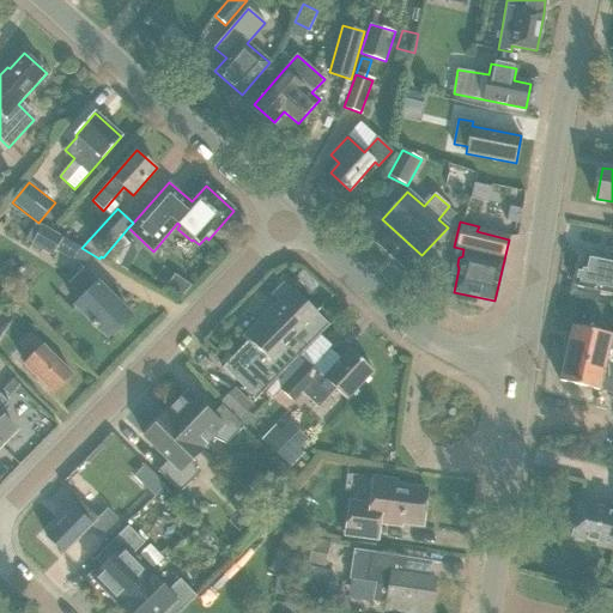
[(52,256),(55,252),(62,238),(43,226),(31,244),(52,256)]
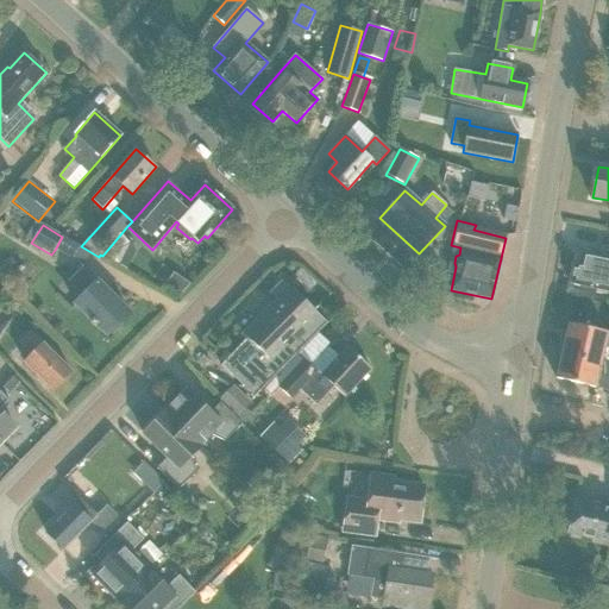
[(121,233),(102,256),(126,269),(136,250),(121,233)]
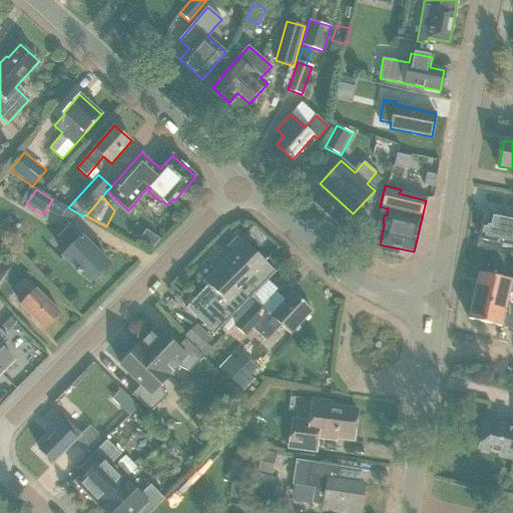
[(52,199),(46,210),(70,224),(76,213),(52,199)]
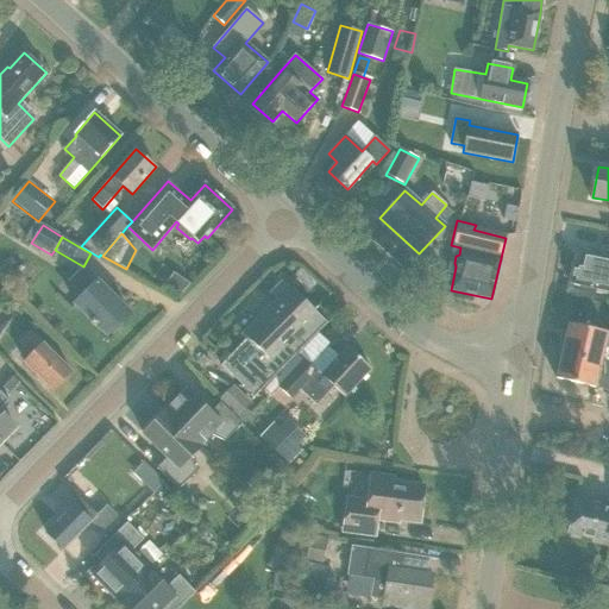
[(608,257),(582,252),(579,264),(576,263),(571,284),(596,289),(596,293),(607,295),(608,292),(608,257)]
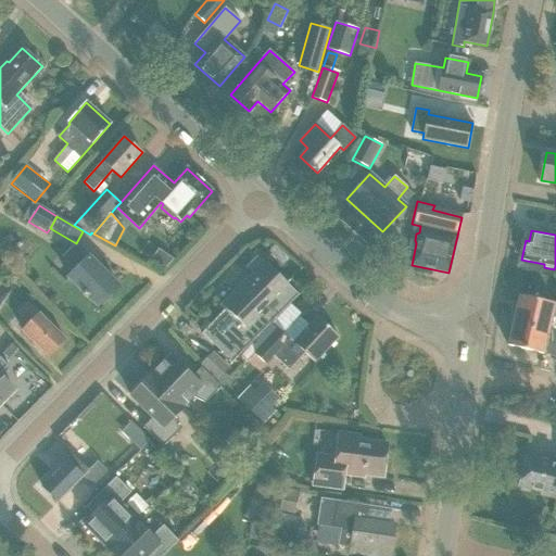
[(87,258),(73,245),(62,256),(76,270),(68,278),(98,306),(118,286),(89,256),(87,258)]
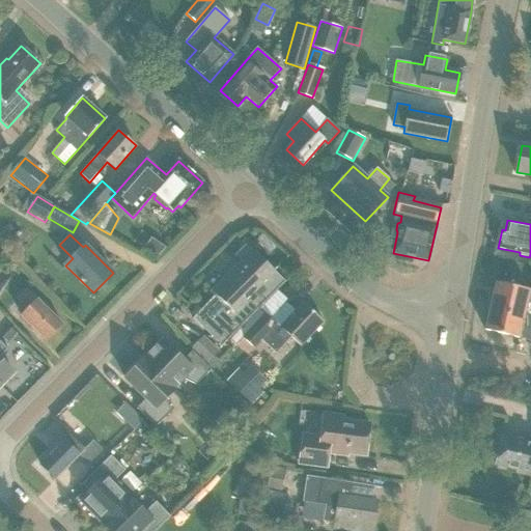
[(255,256),(248,248),(238,258),(241,261),(212,291),(216,296),(193,318),(221,346),(285,281),(257,254),(255,256)]
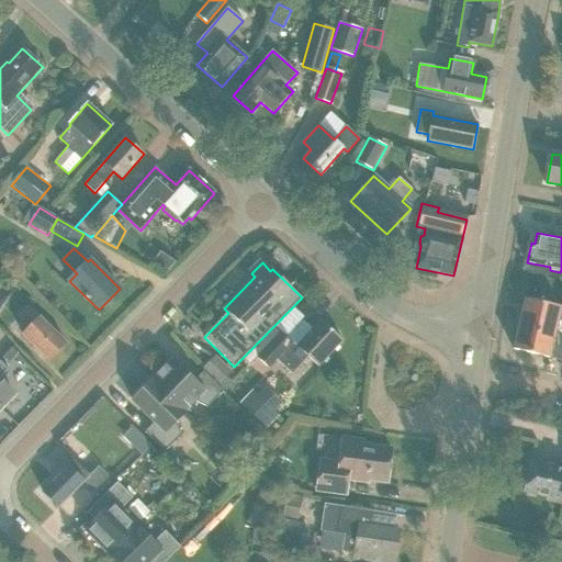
[(561,300),(561,307),(525,299),(513,349),(549,358),(561,360),(561,300)]
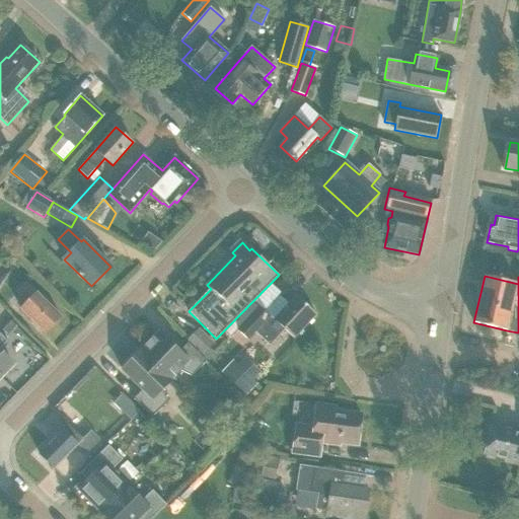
[(35,293),(25,283),(18,291),(28,301),(20,309),(45,334),(61,317),(36,293),(35,293)]
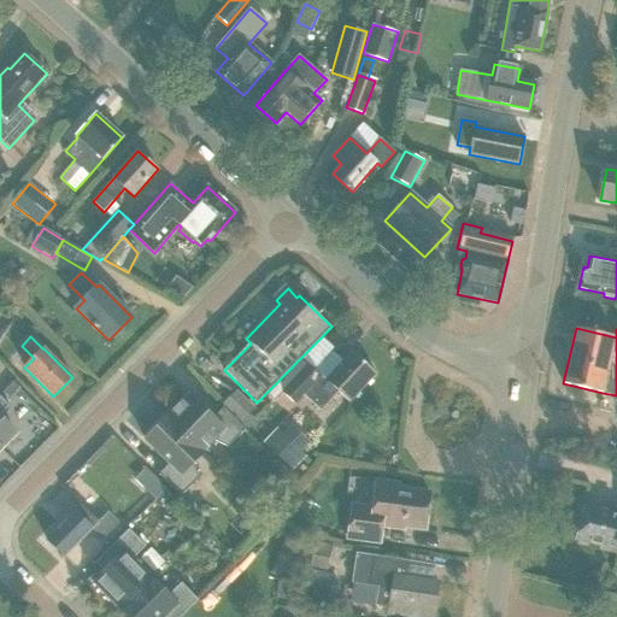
[(309,363),(281,393),(298,406),(305,398),(321,411),(338,392),(350,403),(375,374),(372,370),(372,366),(366,360),(363,360),(352,352),(325,378),(309,363)]
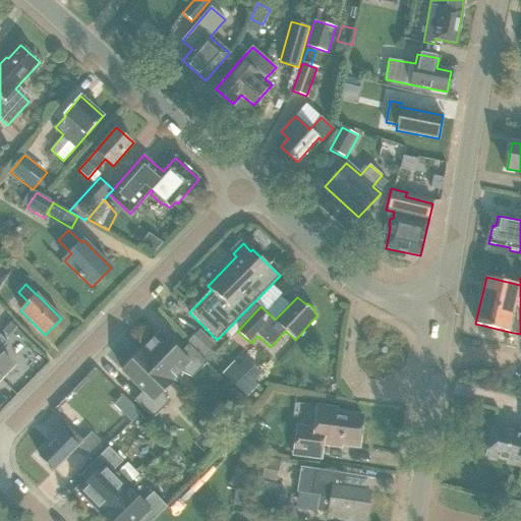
[(1,332),(7,338),(16,329),(11,323),(1,332)]
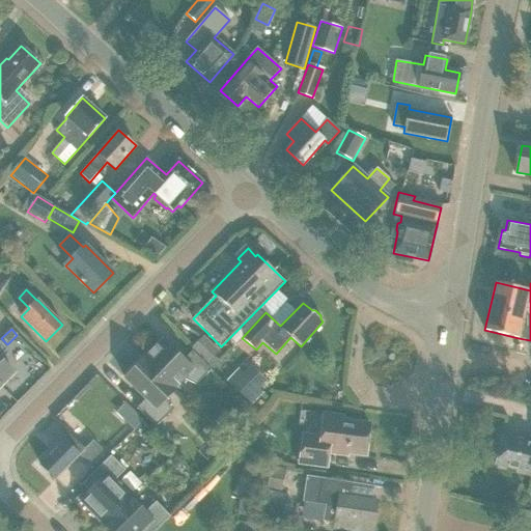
[(208,364),(219,354),(202,337),(192,347),(208,364)]
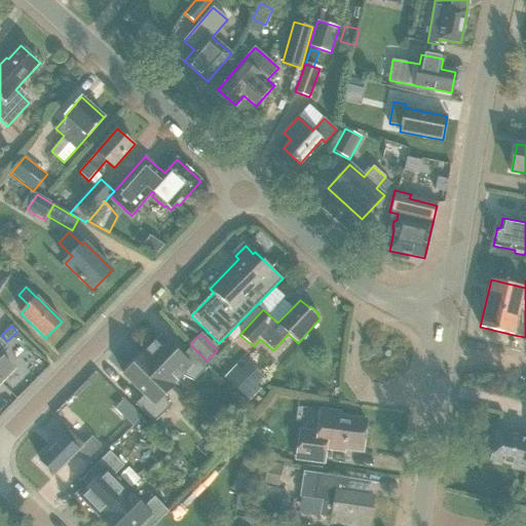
[(142,358),(173,387),(184,376),(194,380),(209,366),(190,347),(183,355),(162,336),(142,358)]
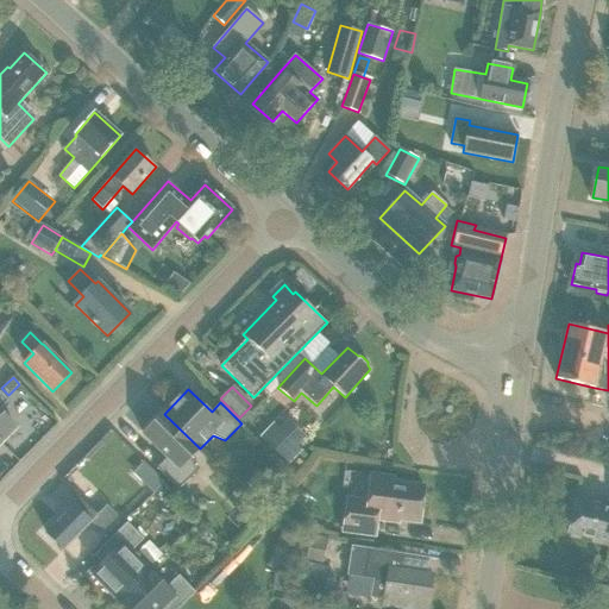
[(0,444),(18,426),(0,409),(8,400),(0,390),(0,444)]
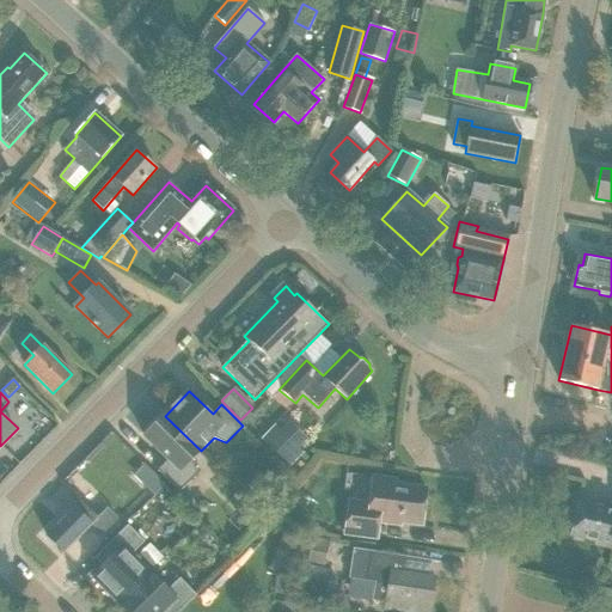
[(190,461),(201,451),(165,416),(144,438),(166,460),(158,470),(179,491),(197,475),(190,461)]
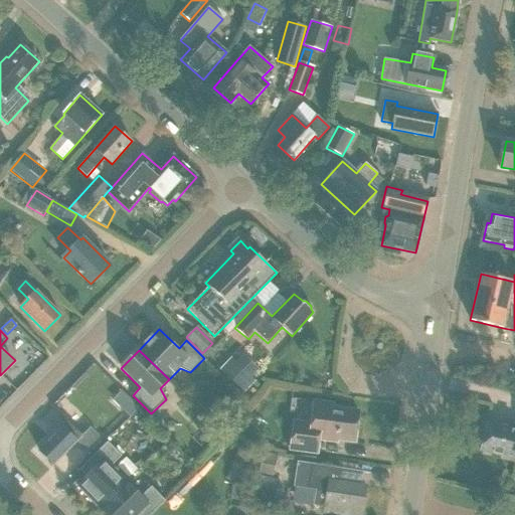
[(255,380),(232,357),(220,369),(243,392),(255,380)]
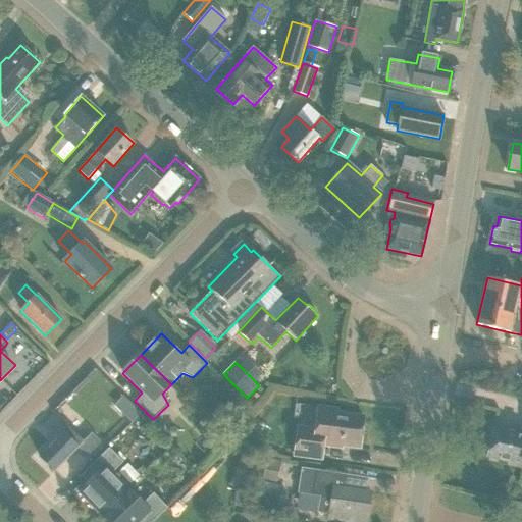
[(132,423),(141,413),(132,404),(121,413),(132,423)]
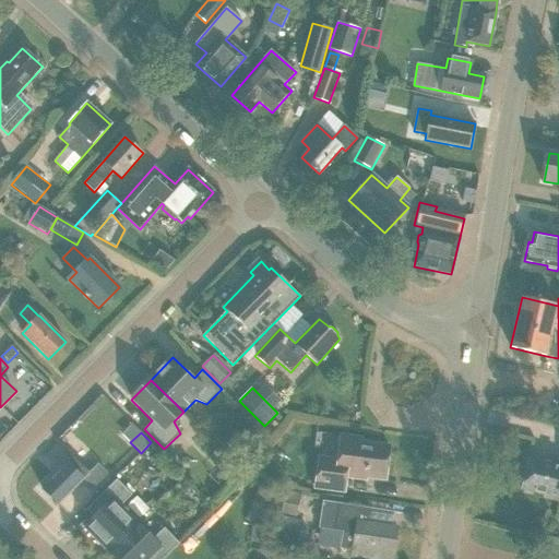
[(384,479),(389,447),(360,443),(360,439),(341,436),(339,460),(320,458),(316,488),(344,491),(345,476),(365,479),(366,477),(384,479)]
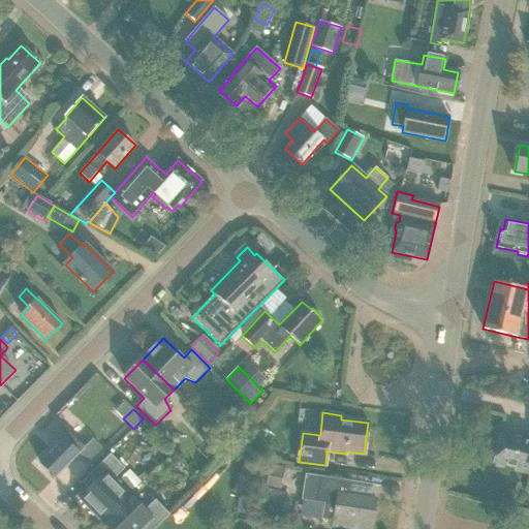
[(84,447),(70,434),(64,439),(39,464),(55,477),(75,457),(85,466),(102,448),(93,439),(84,447)]
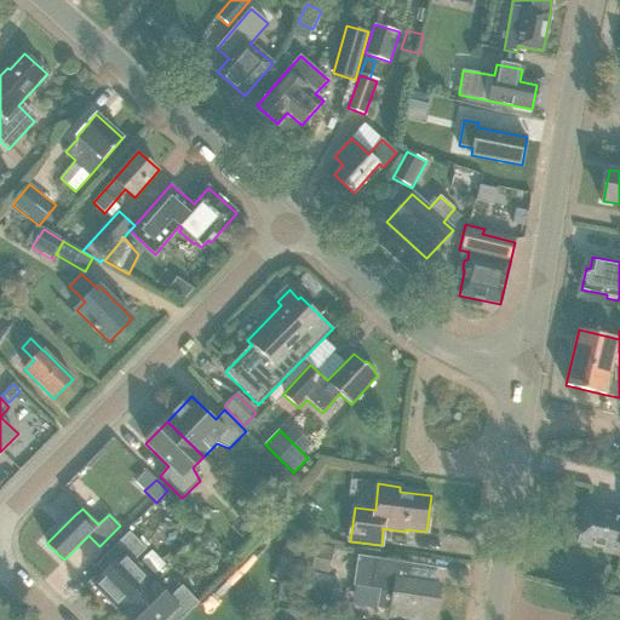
[(619,517),(587,509),(579,541),(604,549),(603,552),(619,556),(619,517)]
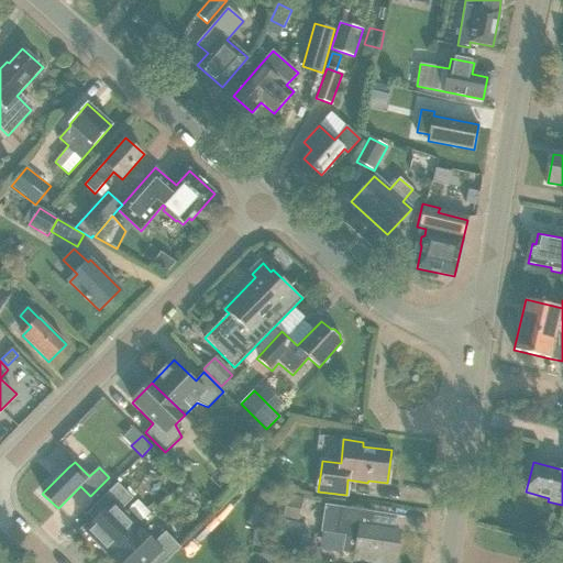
[(133,499),(117,483),(106,494),(113,503),(84,531),(108,555),(135,529),(138,527),(122,510),(133,499)]
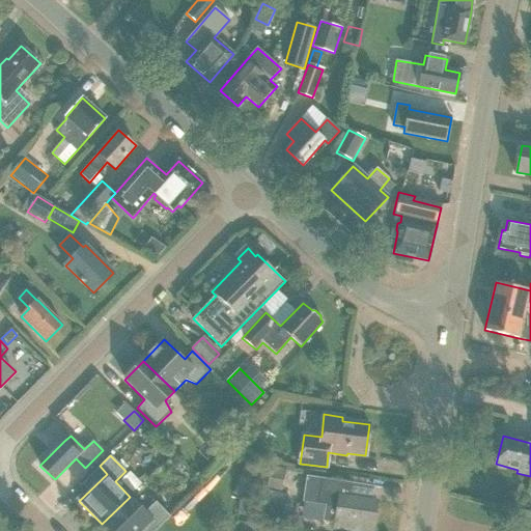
[(266,492),(281,495),(284,483),(285,474),(286,472),(271,469),(266,492)]
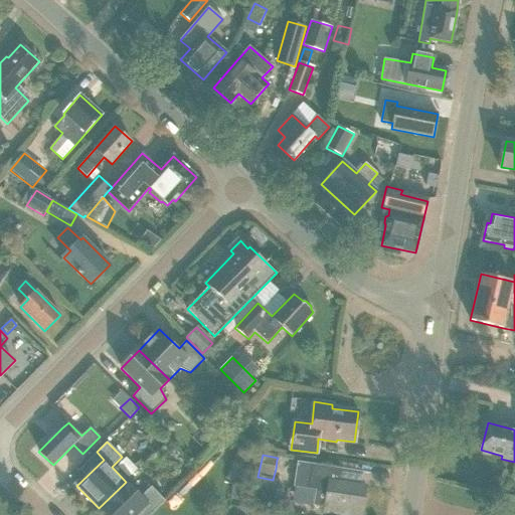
[(344,514),(361,514),(366,486),(361,485),(363,473),(298,463),(295,486),(316,489),(313,506),(325,508),(324,512),(344,514)]
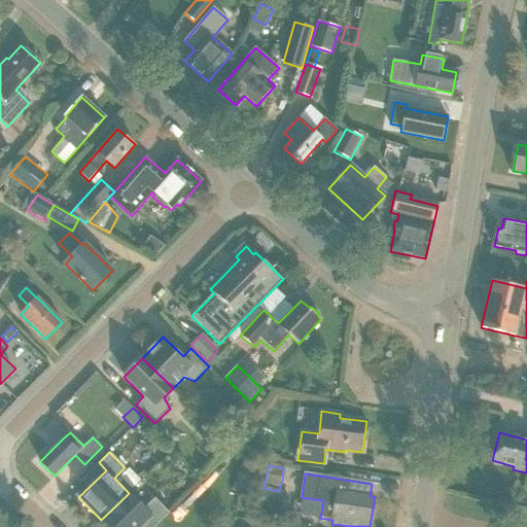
[(129,493),(127,495),(101,520),(107,526),(139,526),(151,516),(159,524),(169,513),(154,497),(144,507),(129,493)]
